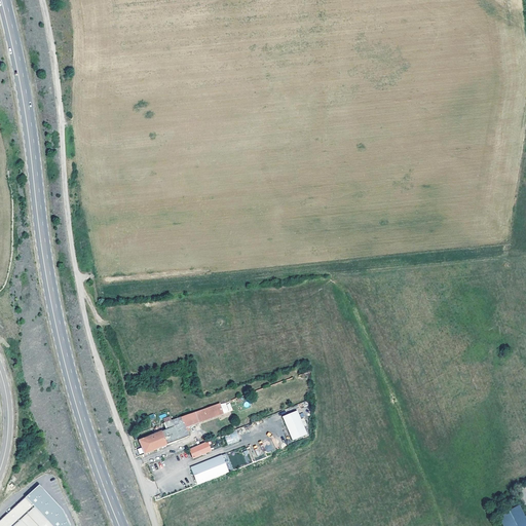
[(185,426),(224,413),(223,411),(220,403),(172,421),(164,423),(163,423),(165,429),(139,441),(144,454),(189,436),(185,426)]
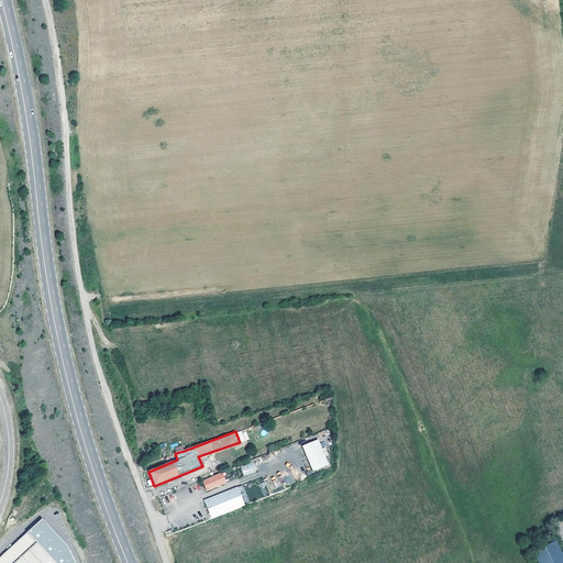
[(319,439),(302,445),(312,472),(329,465),(319,439)]
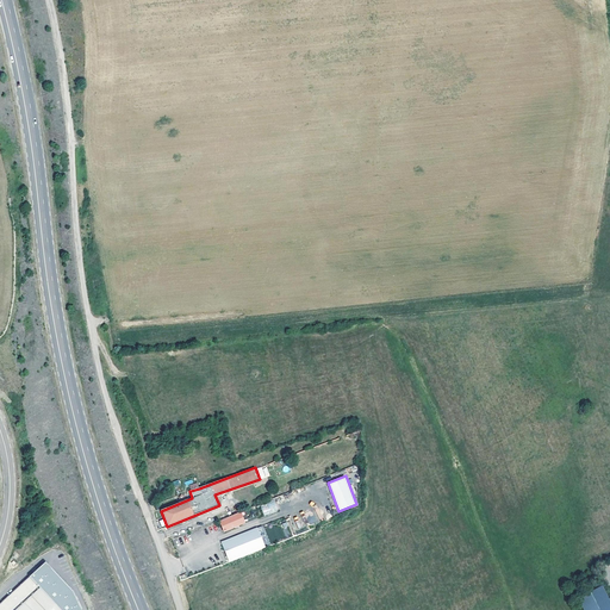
[(274,499),(260,505),(265,516),(279,511),(274,499)]
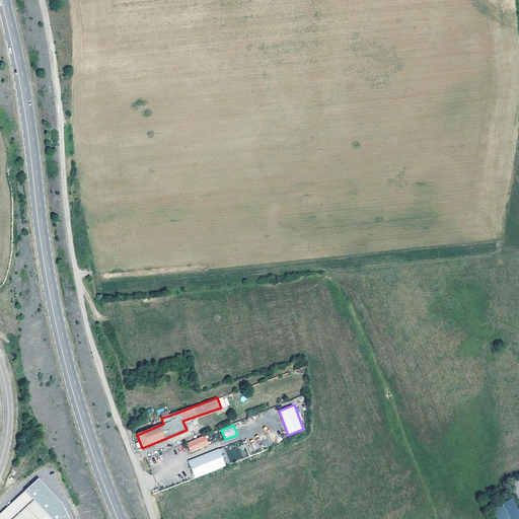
[(205,436),(188,443),(191,451),(208,444),(205,436)]
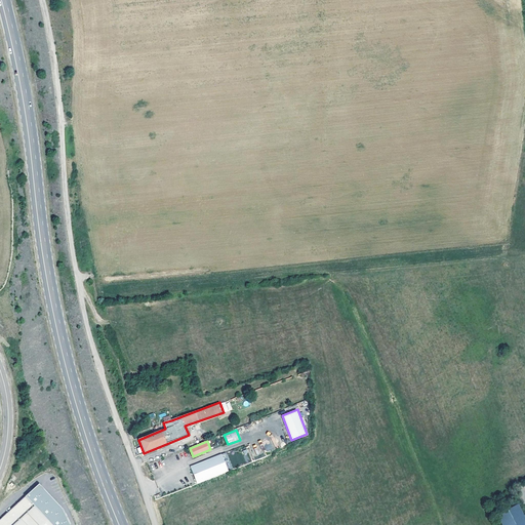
[(198,483),(228,472),(221,454),(192,467),(198,483)]
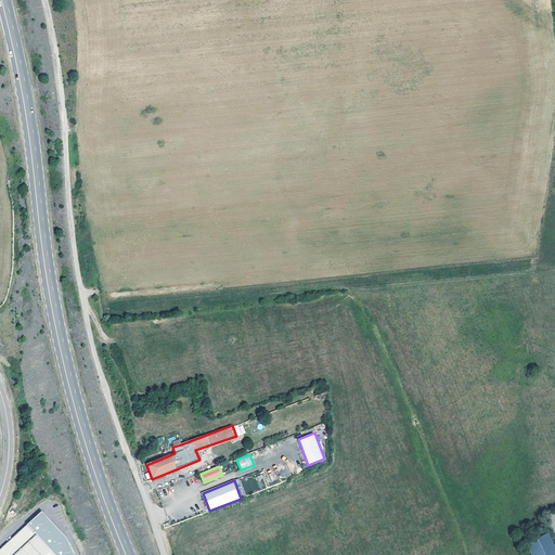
[(41,511),(0,549),(0,554),(74,554),(67,539),(41,511)]
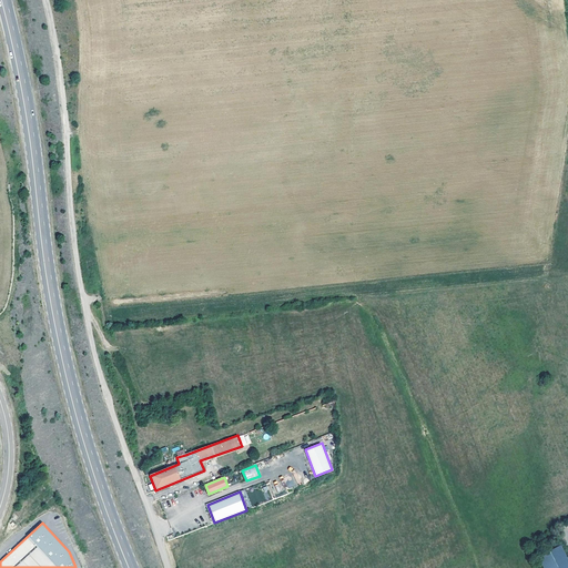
[(567,567),(567,560),(560,546),(538,557),(544,567),(567,567)]
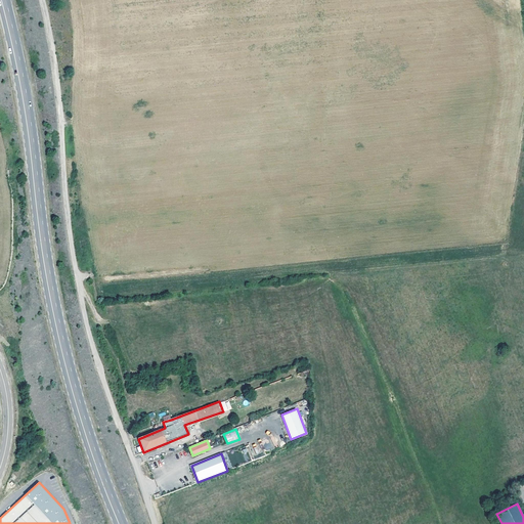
All buildings are outlined.
